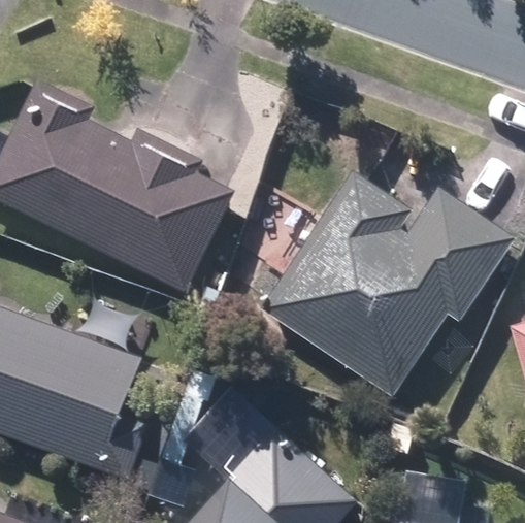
[(38,82),(0,158),(0,198),(184,290),(233,191),(195,172),(201,160),(139,129),(133,141),(86,118),(91,107),(38,82)]
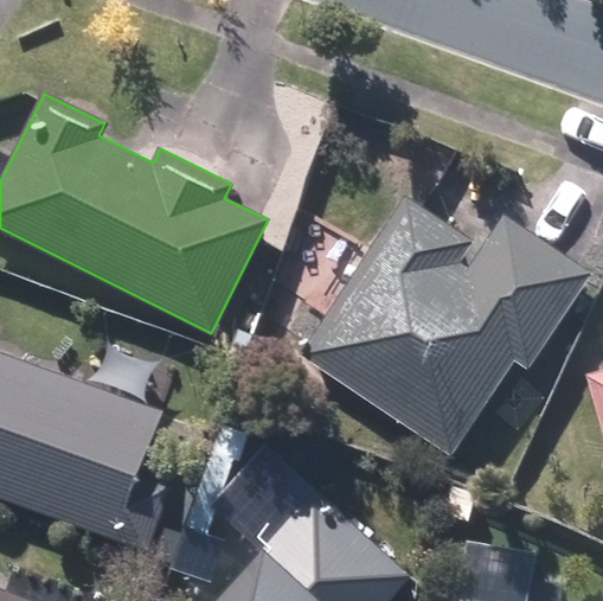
[(404,194),(299,352),(450,453),(514,357),(526,365),(589,273),(502,216),(469,267),(459,260),(473,240),(404,194)]
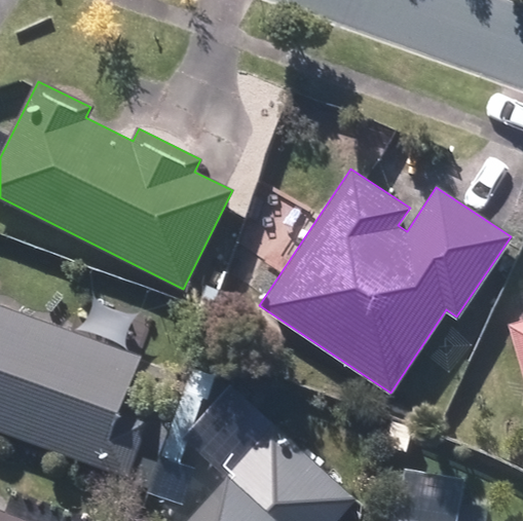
[(0,428),(126,475),(146,422),(118,412),(139,356),(0,304),(0,428)]
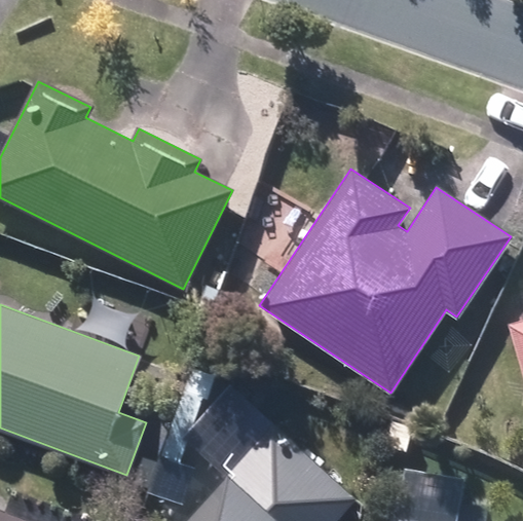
[(522,319),(508,324),(522,375),(522,319)]
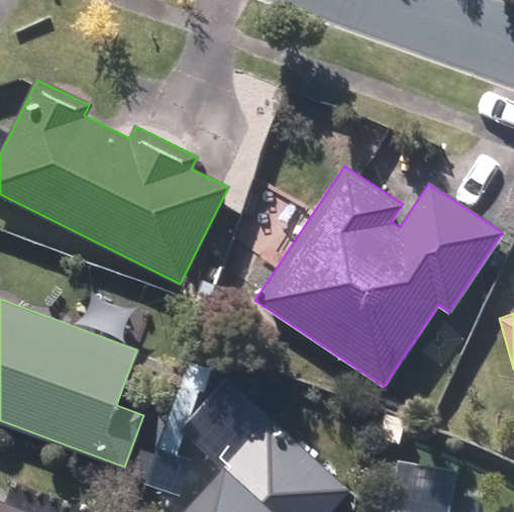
[(327,511),(348,490),(269,418),(224,468),(225,469),(185,511),(327,511)]
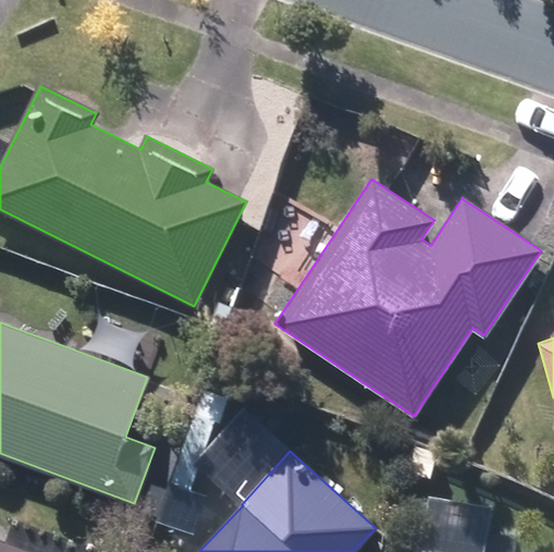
[(0,551),(32,551),(0,540),(0,551)]
